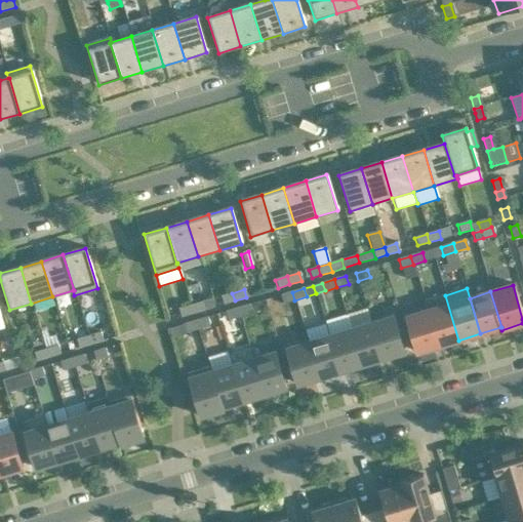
[(282,304),(294,300),(292,292),(280,295),(282,304)]
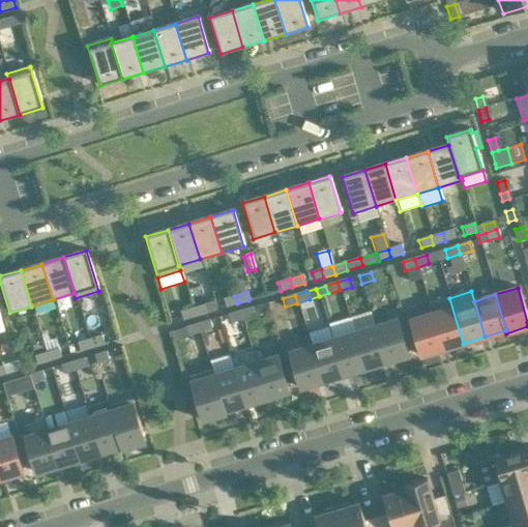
[(225,308),(237,303),(234,296),(223,299),(225,308)]
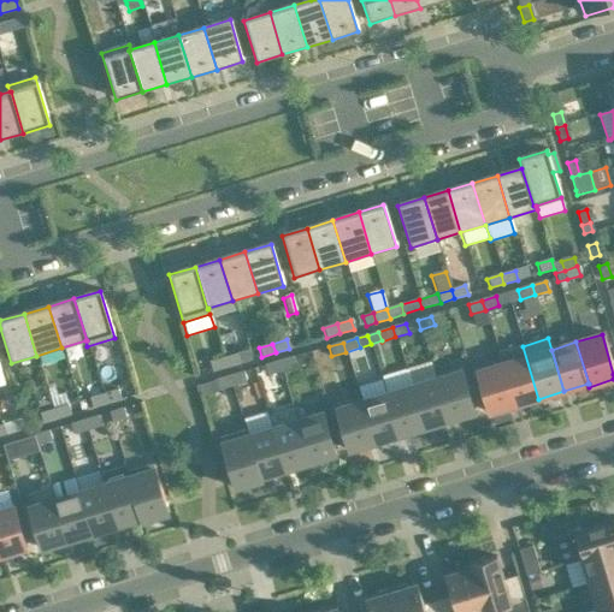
[(523,346),(497,354),(501,364),(514,406),(538,399),(523,346)]
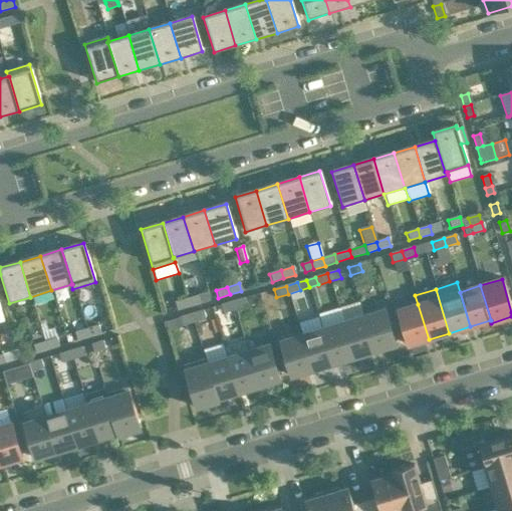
[(186,299),(188,307),(200,304),(198,296),(186,299)]
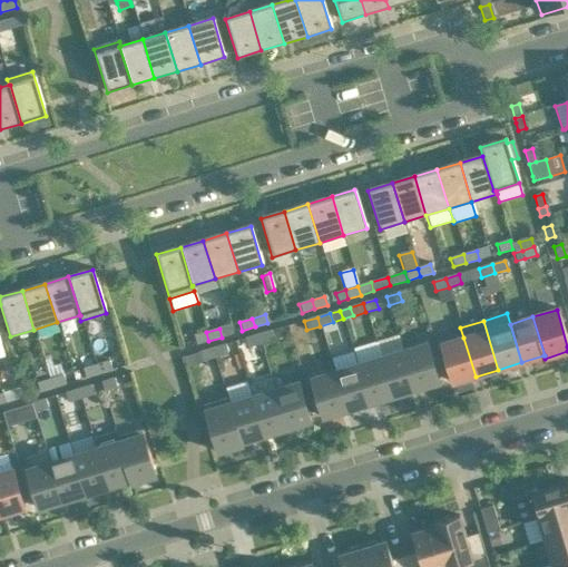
[(196,344),(208,341),(206,332),(193,336),(196,344)]
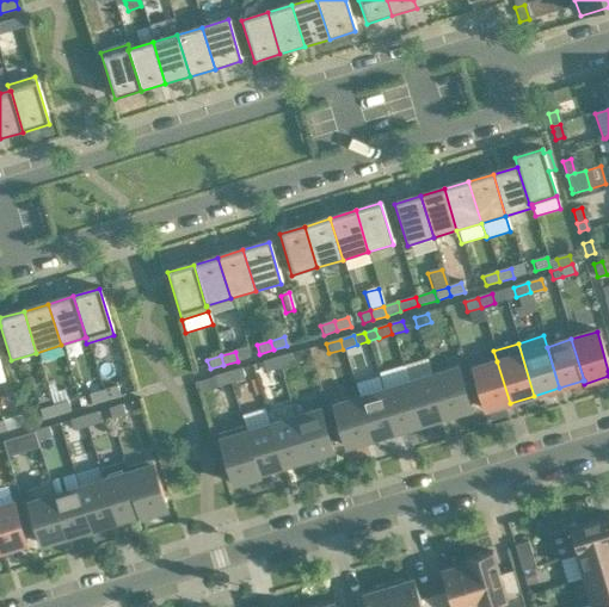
[(293,364),(290,355),(276,359),(278,369),(293,364)]
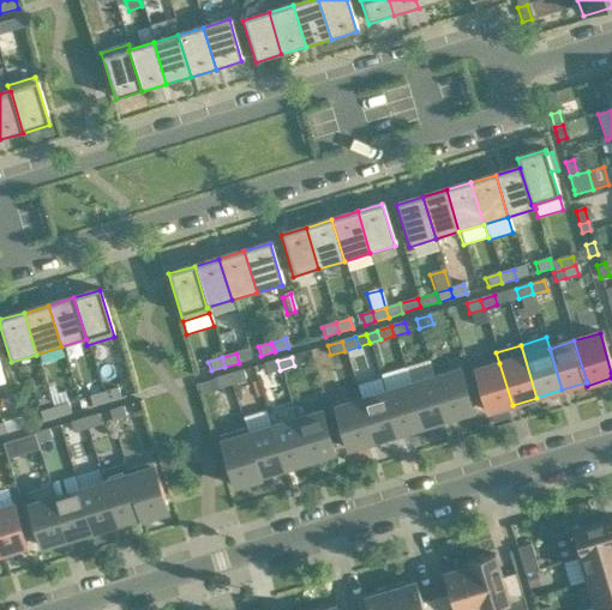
[(267,374),(280,370),(277,361),(263,366),(267,374)]
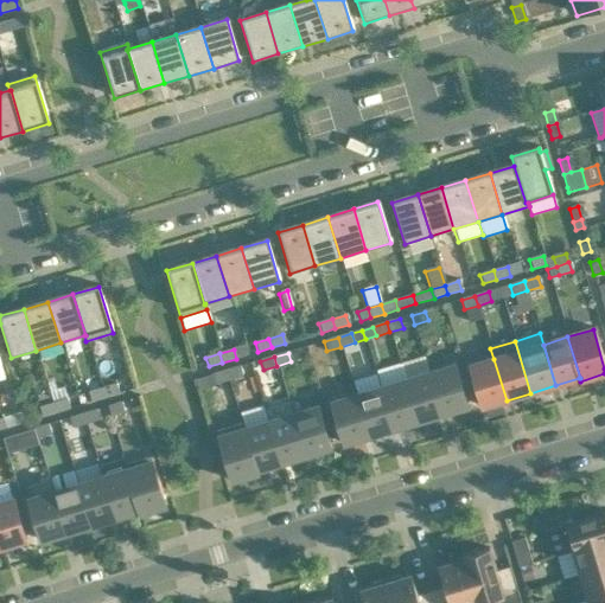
[(400,364),(405,382),(430,374),(424,357),(400,364)]
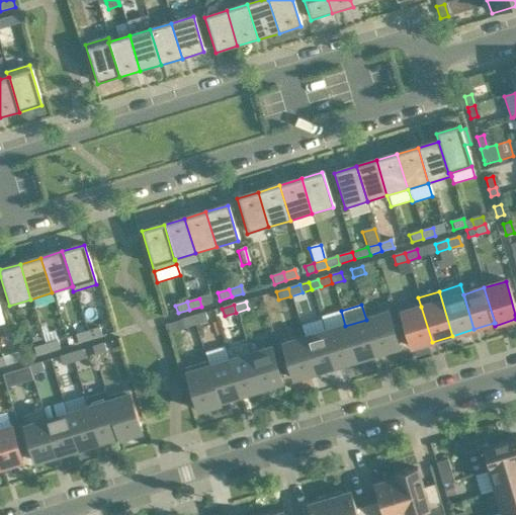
[(421,307),(400,314),(410,348),(432,342),(421,307)]
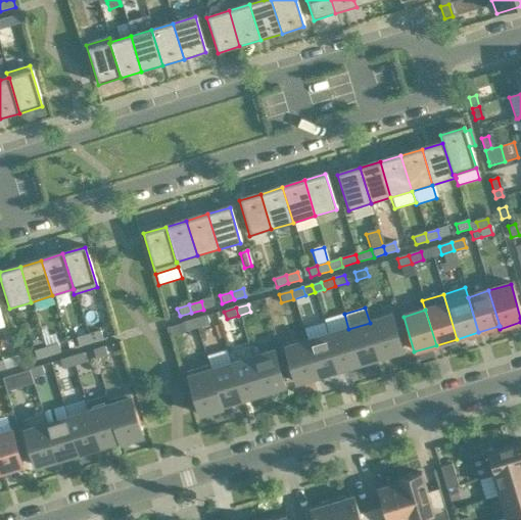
[(324,323),(327,335),(348,329),(344,314),(323,320),(324,323)]
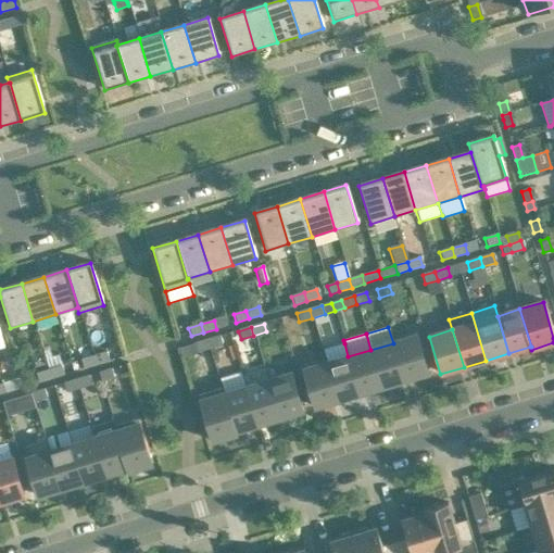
[(416,336),(393,343),(404,380),(428,374),(416,336)]
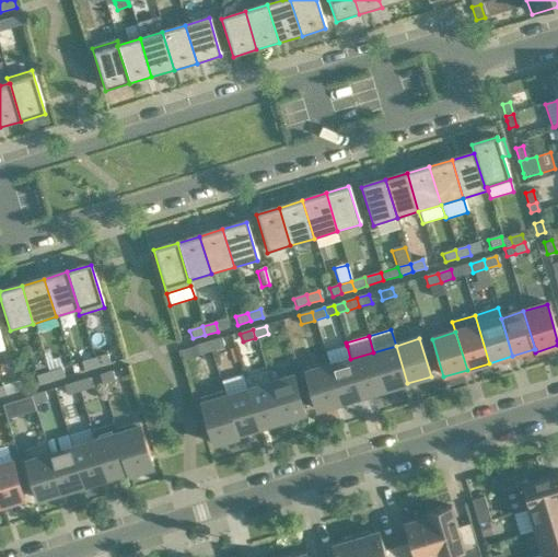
[(210,351),(223,348),(220,339),(208,344),(210,351)]
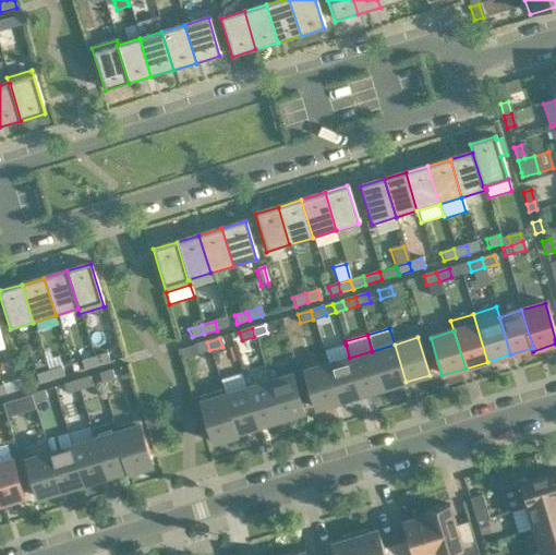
[(196,354),(209,350),(207,342),(194,346),(196,354)]
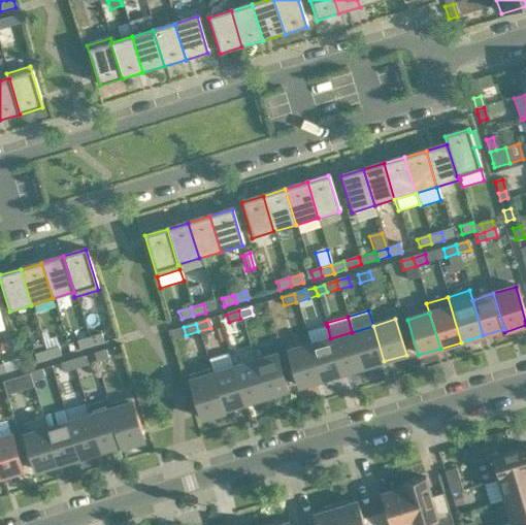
[(305,332),(308,345),(330,338),(327,326),(305,332)]
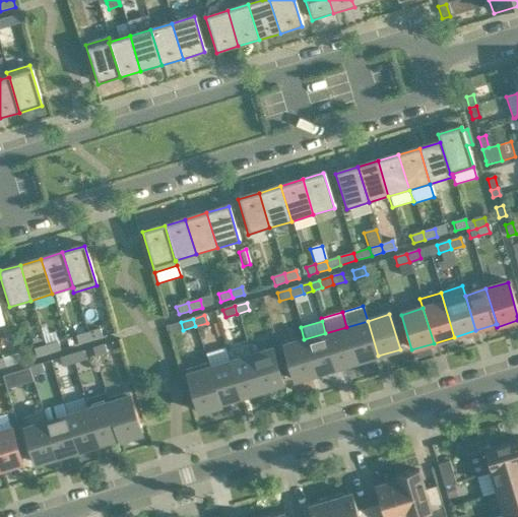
[(368,321),(346,327),(358,363),(378,356),(368,321)]
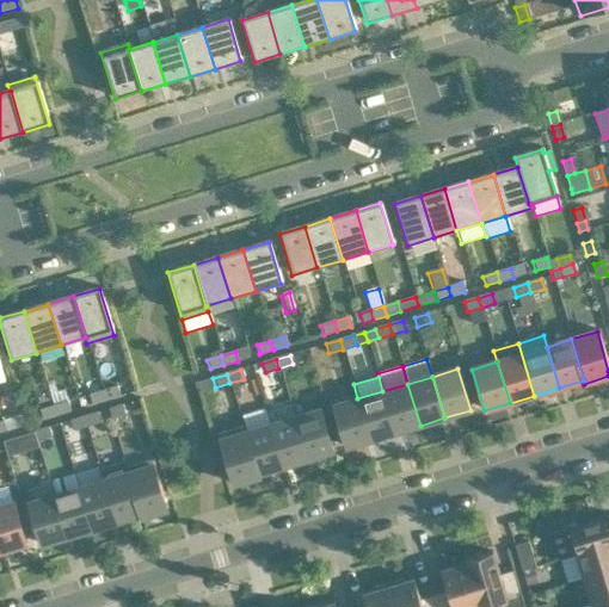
[(215,388),(213,378),(197,383),(201,392),(215,388)]
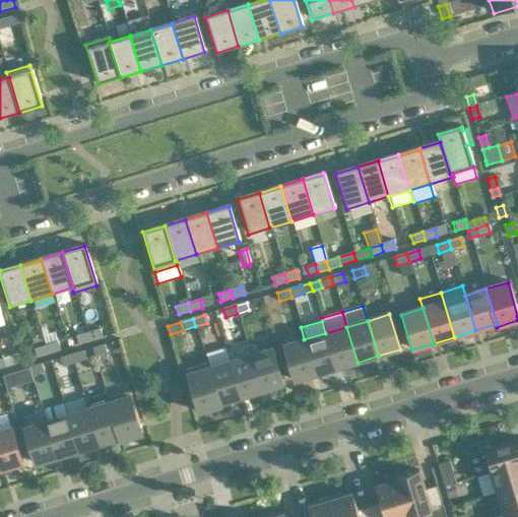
[(221,336),(217,324),(212,326),(215,338),(221,336)]
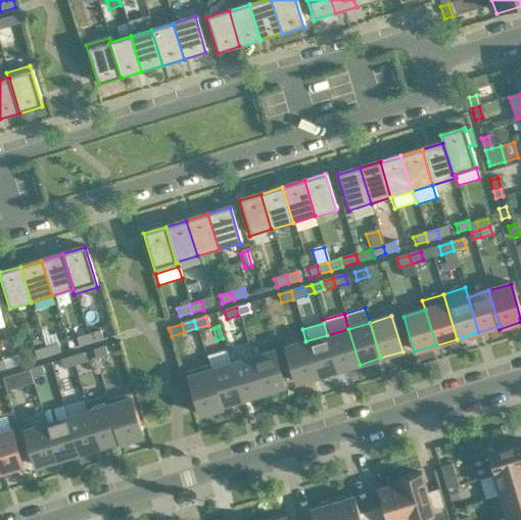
[(40,330),(45,348),(57,344),(54,334),(47,336),(45,328),(40,330)]
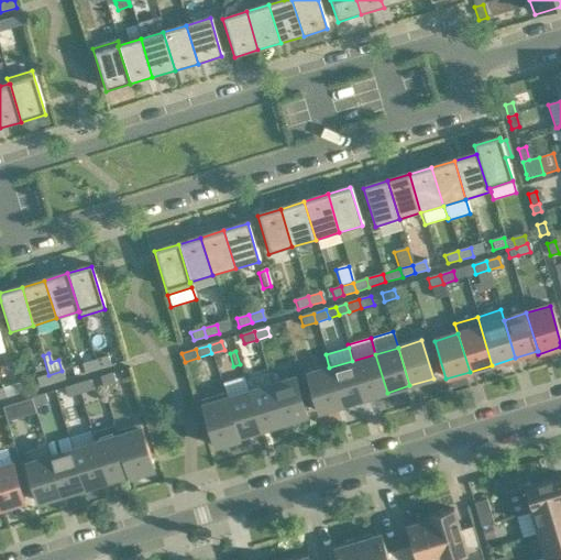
[(375,354),(352,361),(364,399),(387,393),(375,354)]
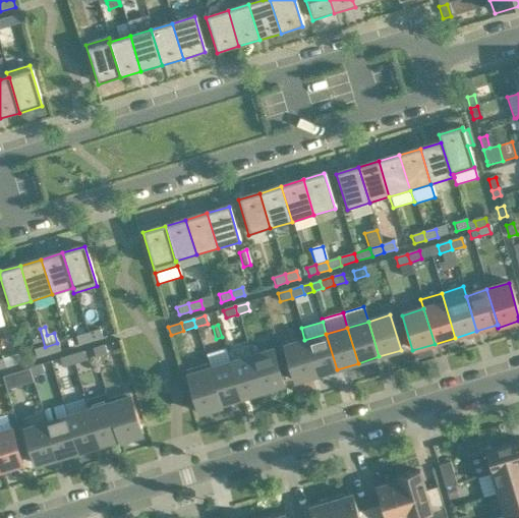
[(101,339),(99,331),(87,334),(90,342),(101,339)]
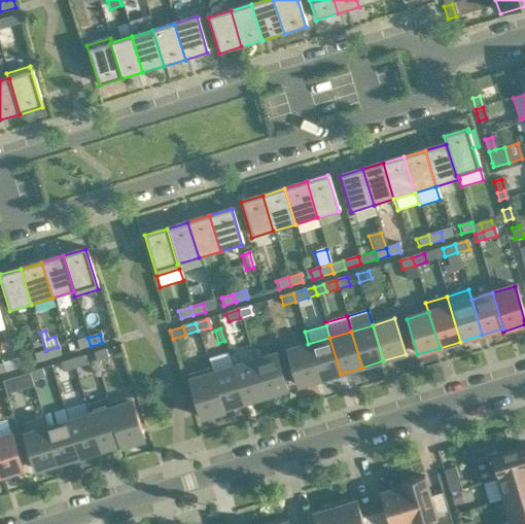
[(78,350),(91,346),(88,338),(76,342),(78,350)]
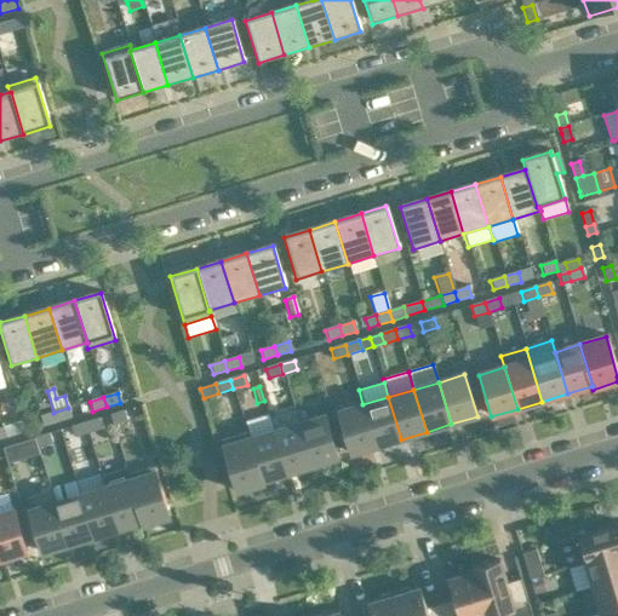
[(388,397),(362,404),(376,447),(401,439),(388,397)]
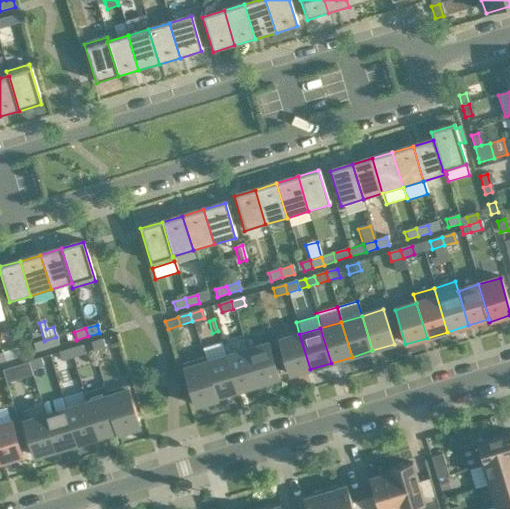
[(299,334),(278,341),(288,376),(310,369),(299,334)]
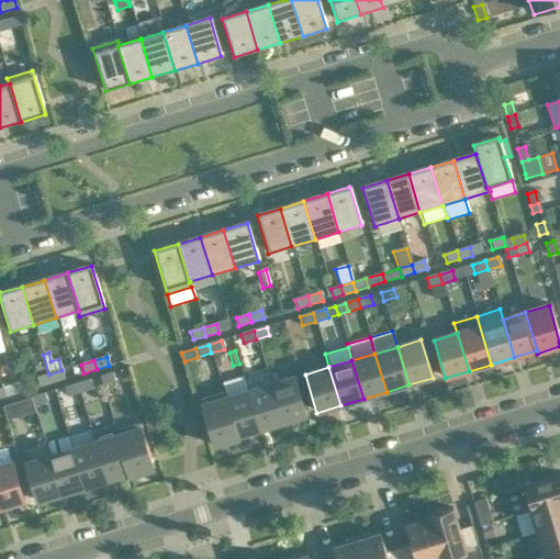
[(48,375),(51,383),(64,379),(62,370),(48,375)]
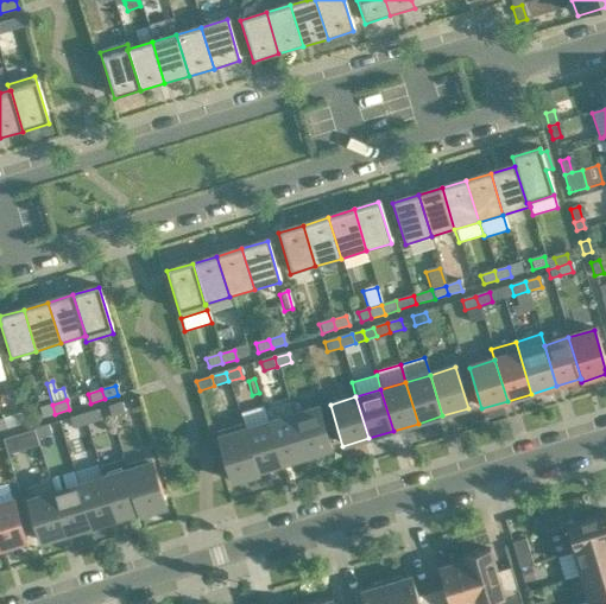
[(289,402),(264,409),(267,424),(281,465),(305,457),(292,417),(289,402)]
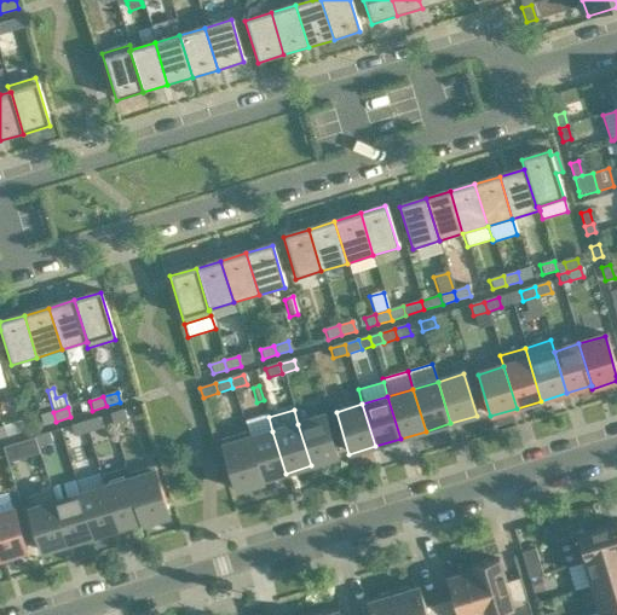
[(124,411),(109,416),(111,425),(126,421),(124,411)]
